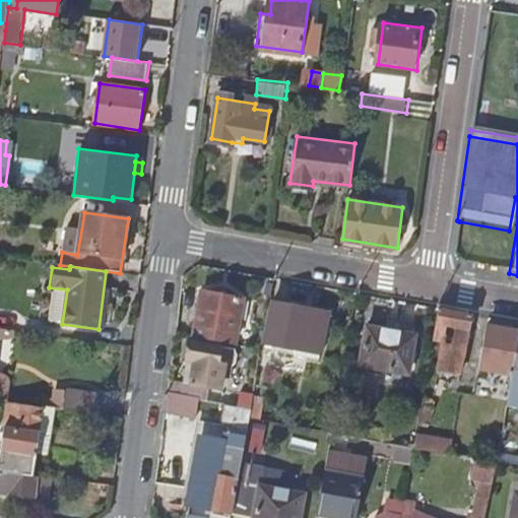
[(235,342),(243,298),(201,289),(192,335),(235,342)]
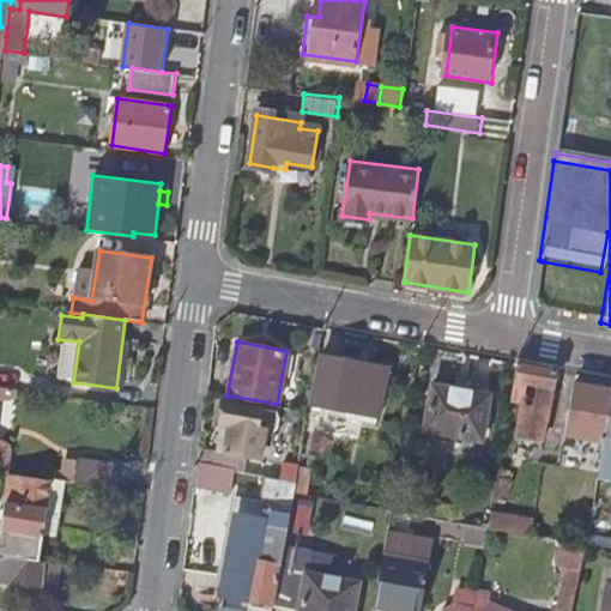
[(379,424),(388,368),(322,356),(314,401),(358,411),(357,419),(379,424)]
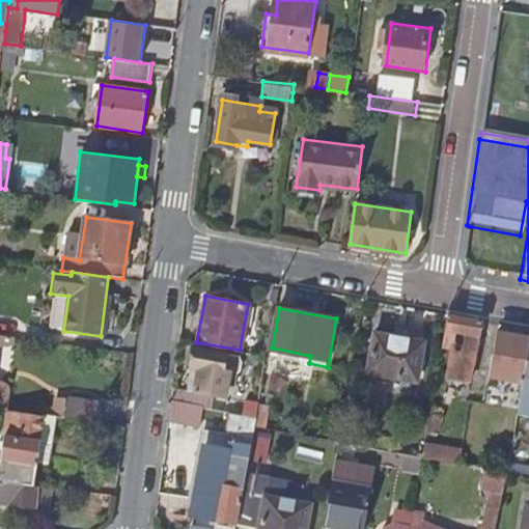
[(477,326),(445,319),(439,351),(448,353),(443,384),(466,388),(477,326)]
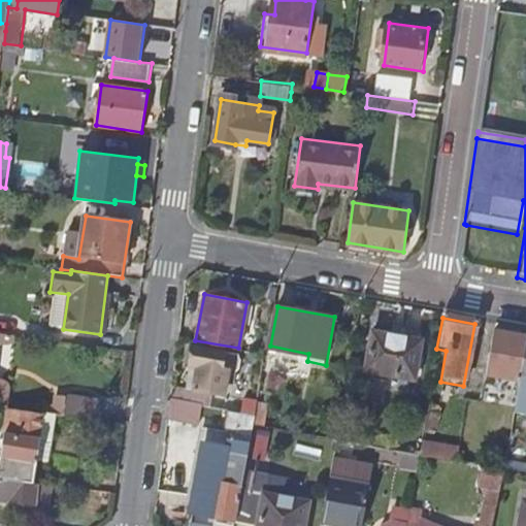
[(415,377),(422,340),(372,331),(366,368),(415,377)]
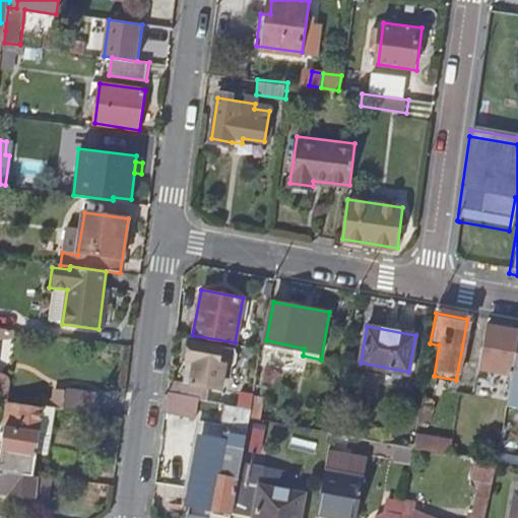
[(516,342),(517,334),(484,328),(476,371),(510,377),(516,342)]
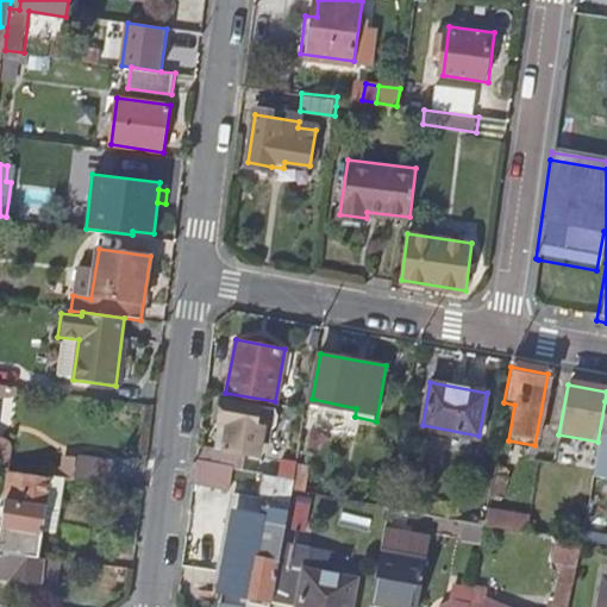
[(196,445),(194,460),(233,467),(243,468),(245,455),(257,455),(261,444),(269,444),(270,440),(270,433),(273,431),(275,427),(277,423),(277,418),(277,414),(274,408),(221,401),(212,448),(196,445)]
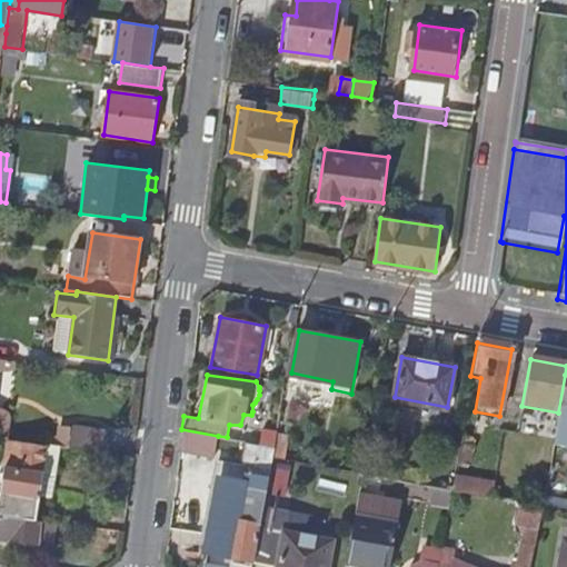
[(566,375),(565,375),(558,413),(551,446),(566,448),(566,375)]
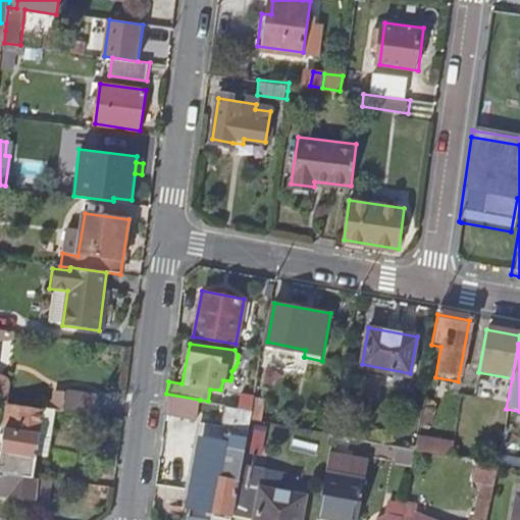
[(60,410),(97,414),(99,397),(62,392),(60,410)]
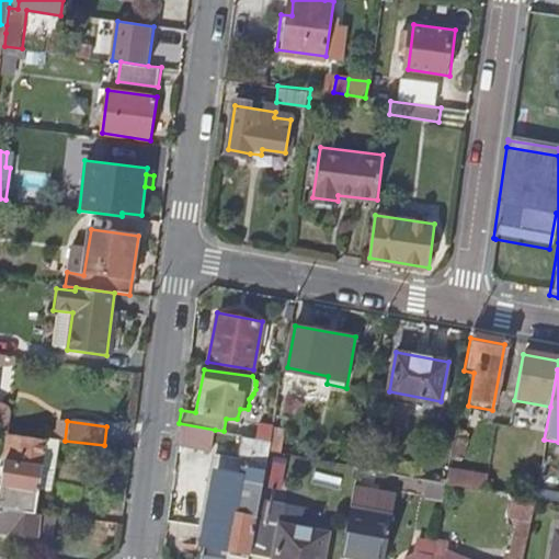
[(179,423),(177,443),(212,449),(215,430),(179,423)]
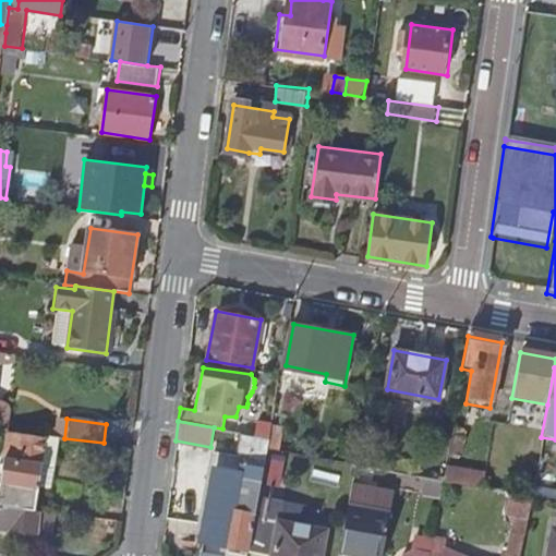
[(256,435),(268,438),(272,424),(258,422),(256,435)]
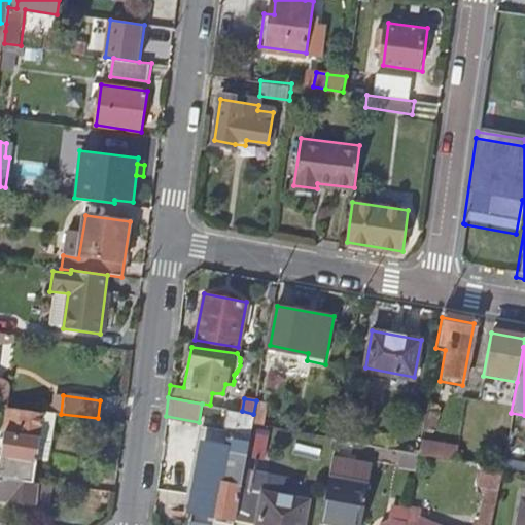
[(256,399),(256,400),(253,414),(252,421),(266,423),(269,401),(256,399)]
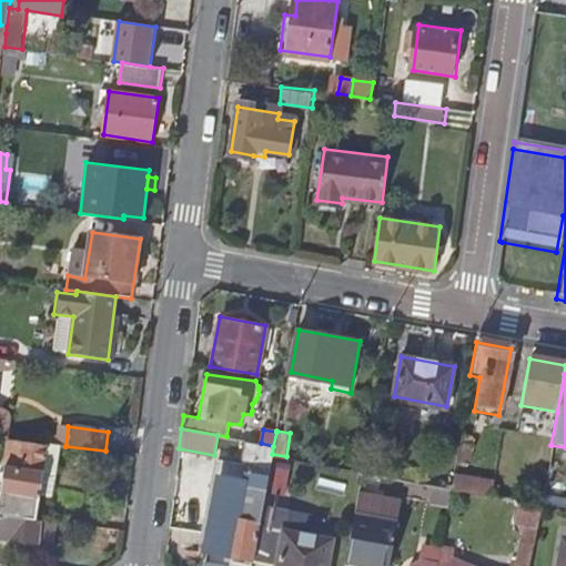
[(0,515),(32,519),(42,443),(3,438),(0,468),(0,515)]
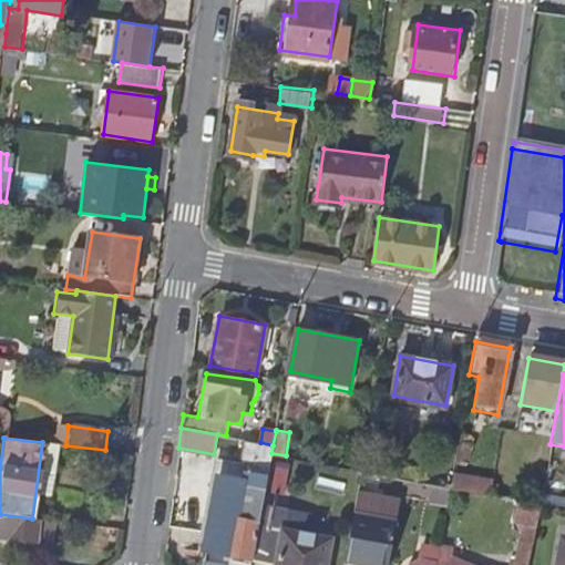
[(459,440),(451,486),(490,493),(492,479),(465,473),(470,442),(459,440)]
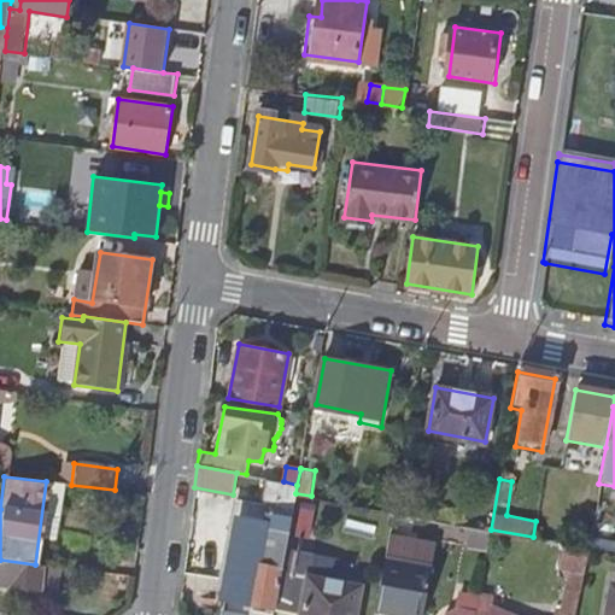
[(297,485),(283,481),(273,480),(267,507),(264,525),(290,528),(296,493),(297,485)]
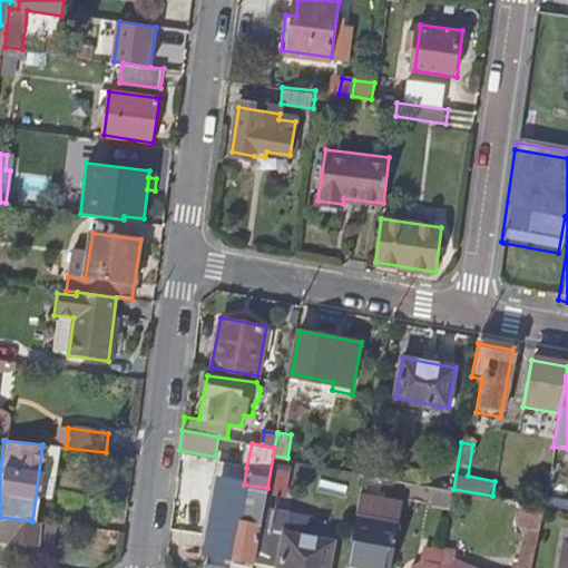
[(263,508),(267,488),(244,485),(246,468),(219,463),(216,478),(219,479),(208,541),(255,550),(263,508)]
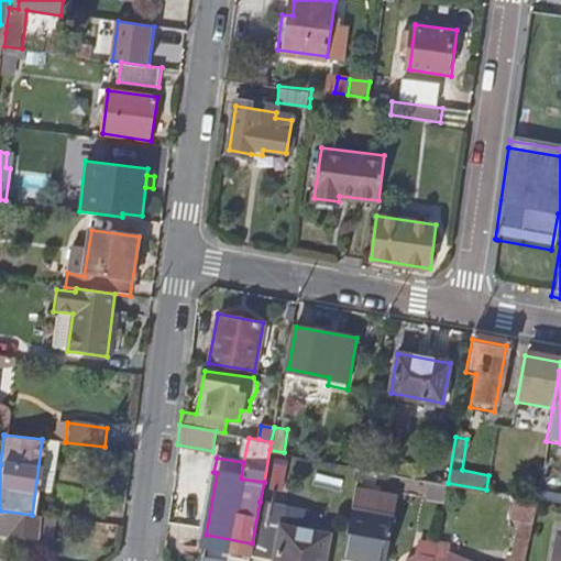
[(444,496),(448,483),(398,474),(396,487),(444,496)]
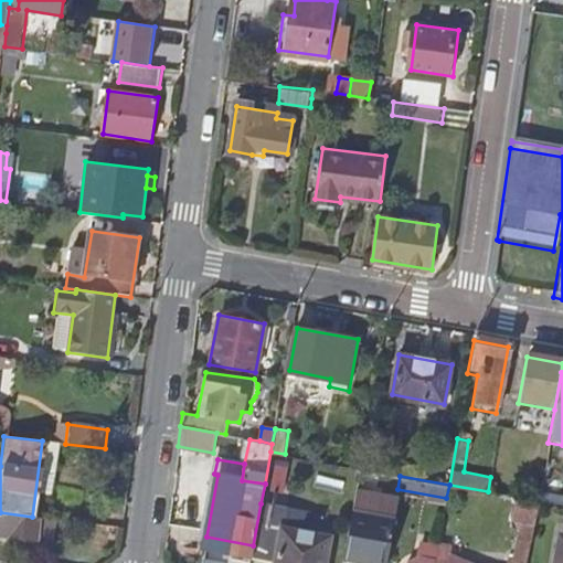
[(357,486),(342,559),(362,562),(383,562),(396,494),(357,486)]
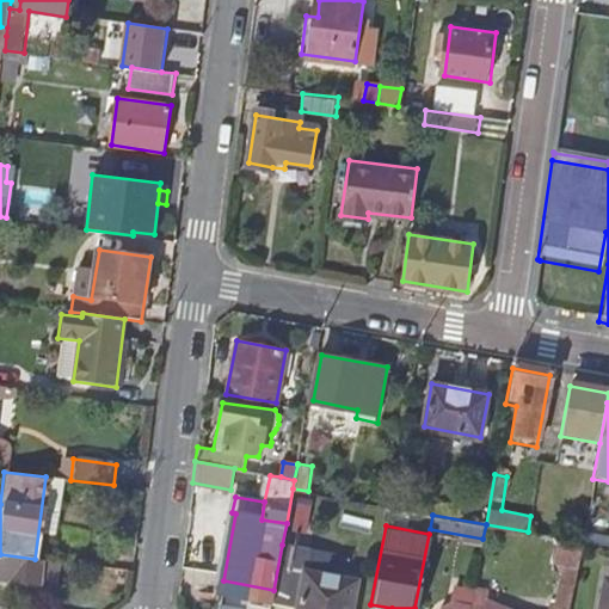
[(570,608),(584,542),(559,537),(555,563),(563,565),(553,608),(570,608)]
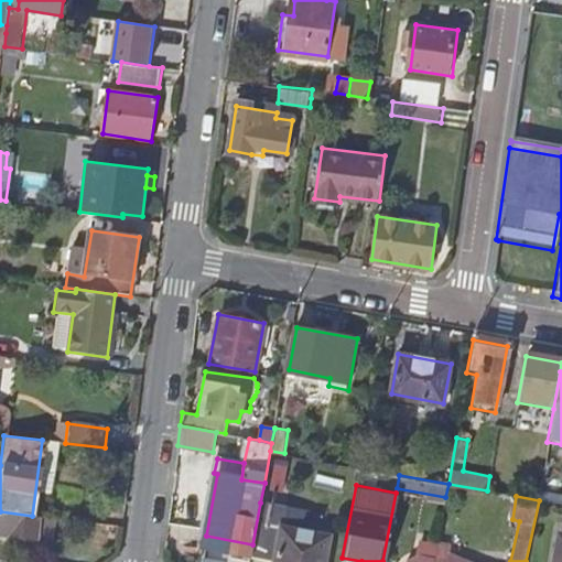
[(260,503),(252,544),(250,558),(268,561),(324,561),(331,535),(282,525),(285,507),(260,503)]
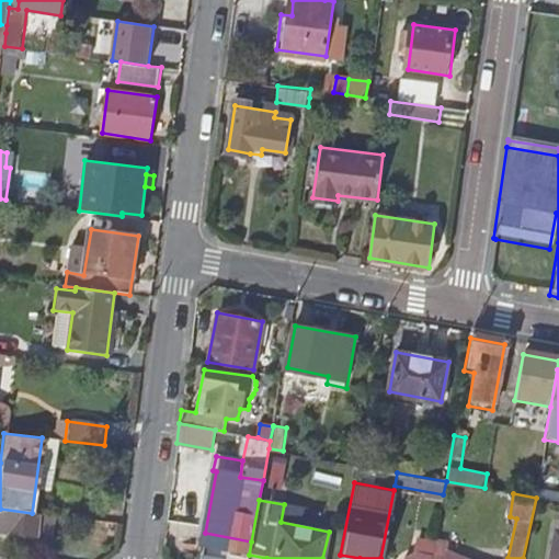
[(0,532),(38,537),(41,514),(32,513),(0,509),(0,532)]
